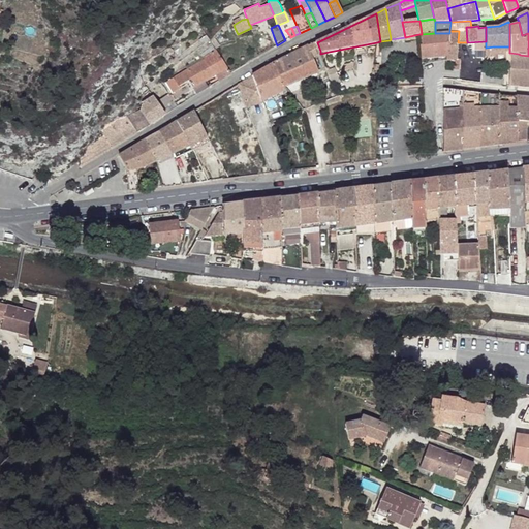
[(459,31),(449,31),(449,33),(448,48),(447,57),(446,61),(457,59),(458,42),(459,31)]
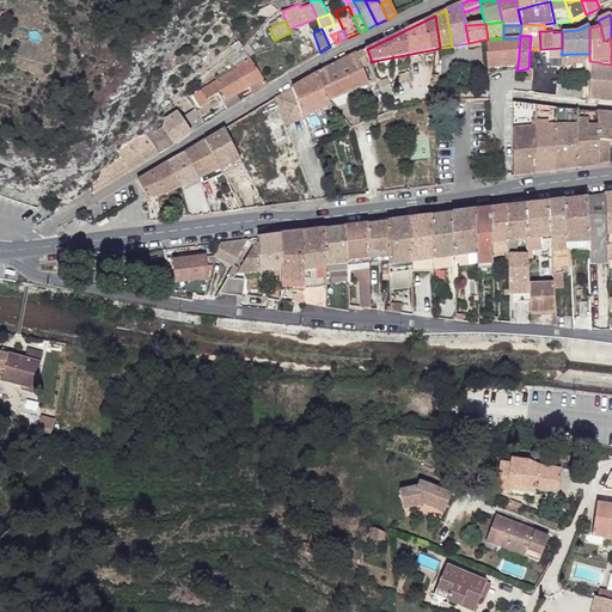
[(488,40),(485,40),(487,46),(487,51),(488,54),(519,55),(520,38),(503,38),(488,40)]
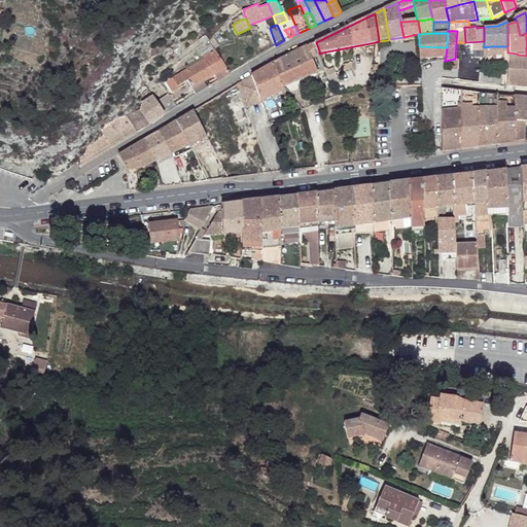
[(316,42),(308,46),(311,54),(319,50),(316,42)]
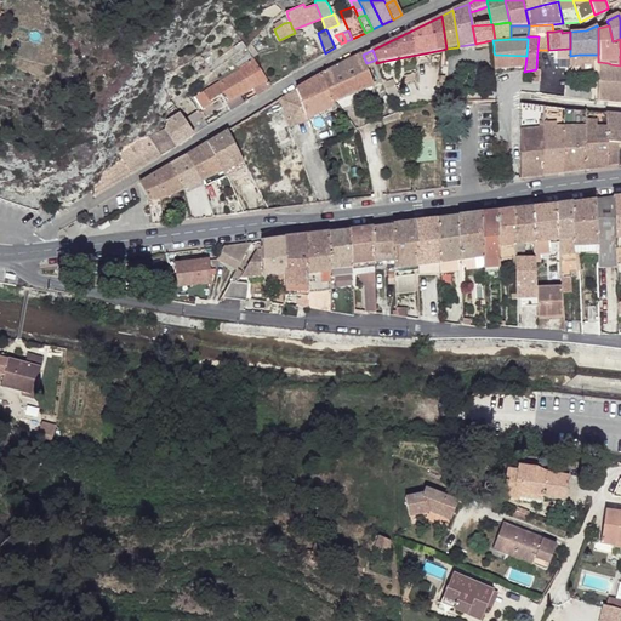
[(363,55),(322,74),(334,103),(375,85),(366,63),(363,55)]
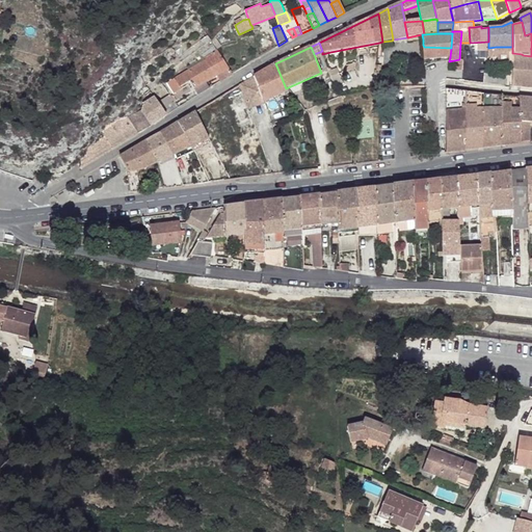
[(451,48),(424,47),(425,58),(450,57),(451,48)]
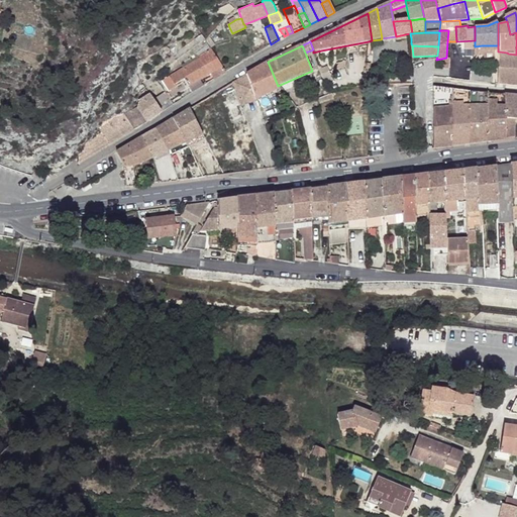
[(482,45),(482,56),(482,61),(493,60),(495,50),(487,50),(487,45),(482,45)]
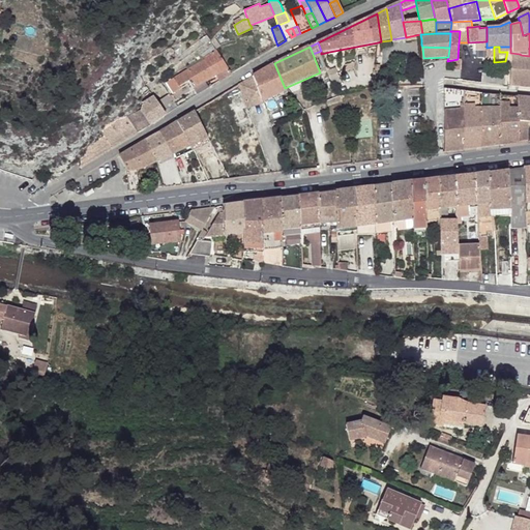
[(520,54),(510,53),(511,65),(511,75),(510,86),(529,87),(529,56),(521,55),(520,54)]
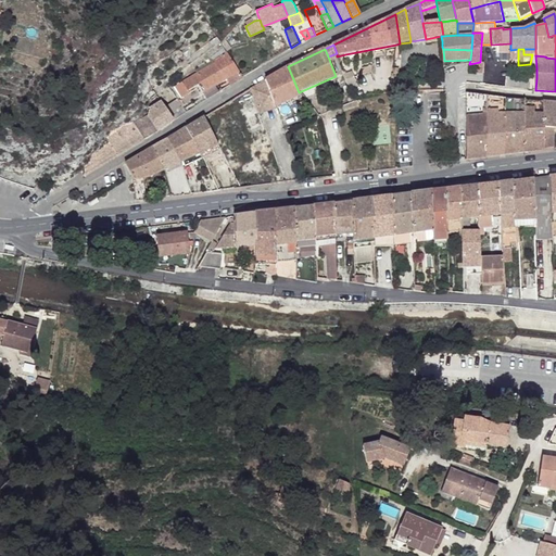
[(230,57),(216,64),(226,80),(230,77),(240,72),(230,57)]
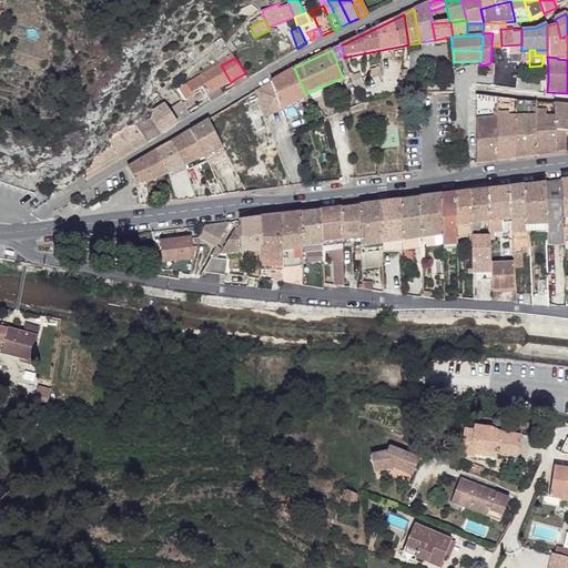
[(221,66),(181,89),(188,100),(195,95),(194,93),(204,87),(210,94),(222,88),(231,82),(221,66)]
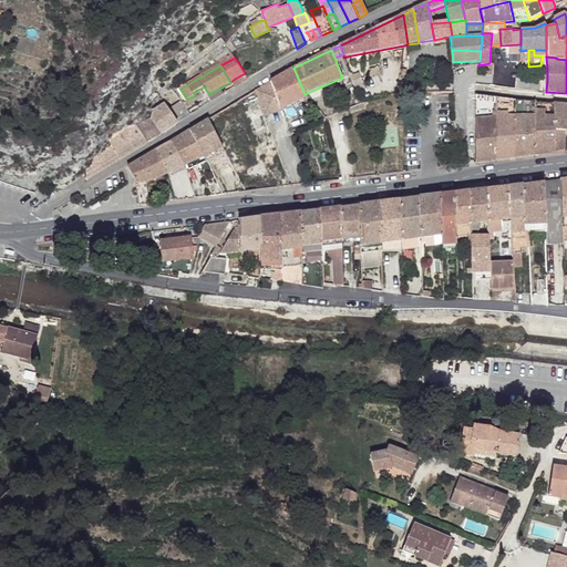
[(294,68),(271,81),(279,102),(282,109),(307,98),(305,94),(294,68)]
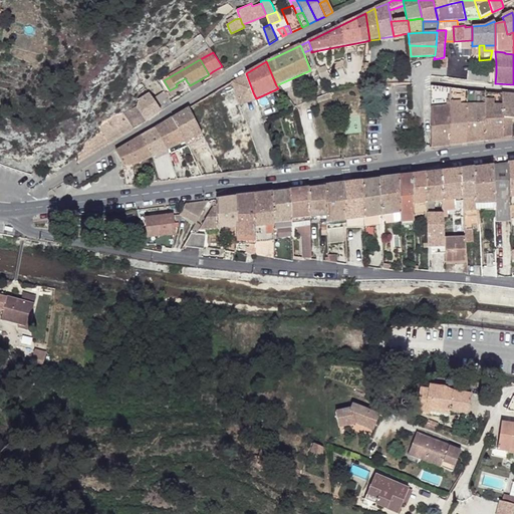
[(222,66),(213,71),(217,77),(225,71),(222,66)]
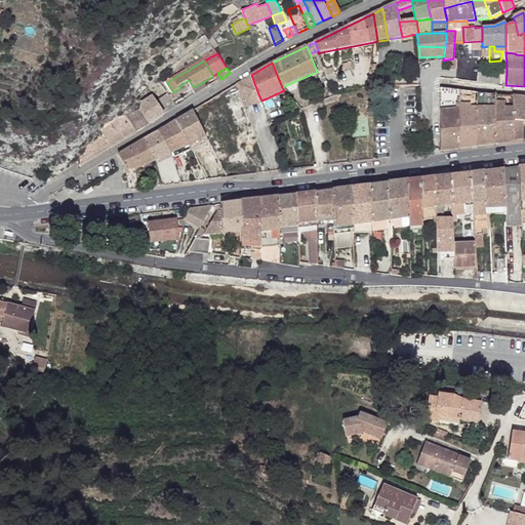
[(453,69),(444,69),(444,78),(452,79),(453,69)]
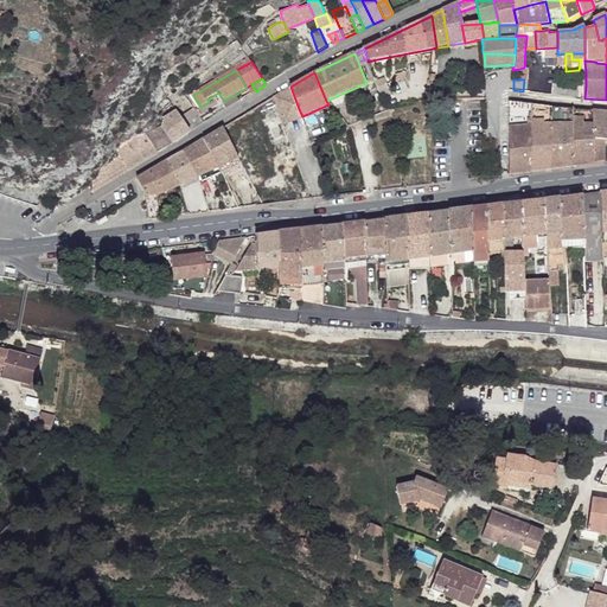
[(247,88),(237,94),(241,101),(256,91),(251,84),(247,88)]
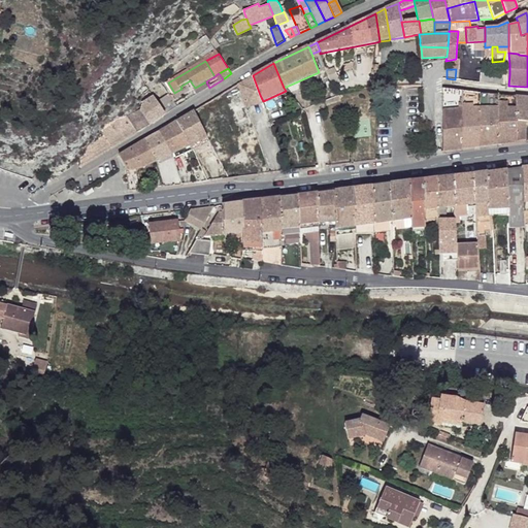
[(505,75),(485,74),(485,84),(505,86),(505,75)]
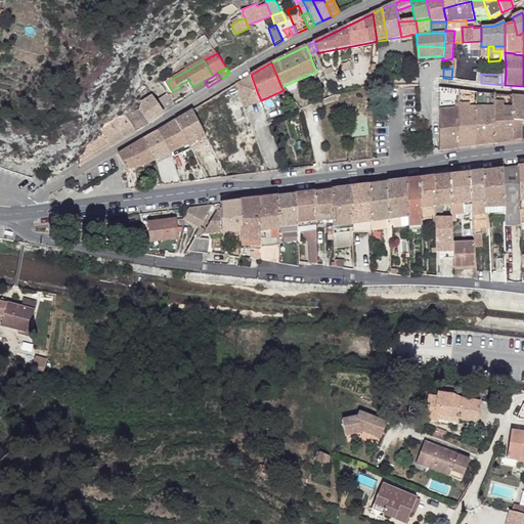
[(251,75),(237,83),(244,100),(258,94),(251,75)]
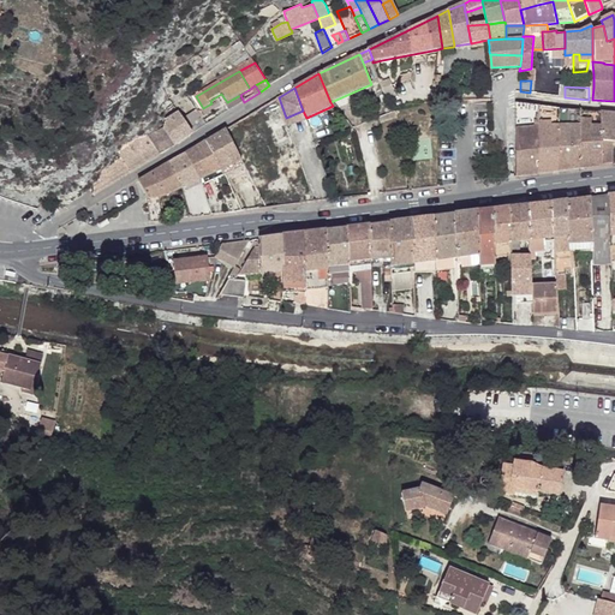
[(383,88),(374,91),(378,103),(388,100),(383,88)]
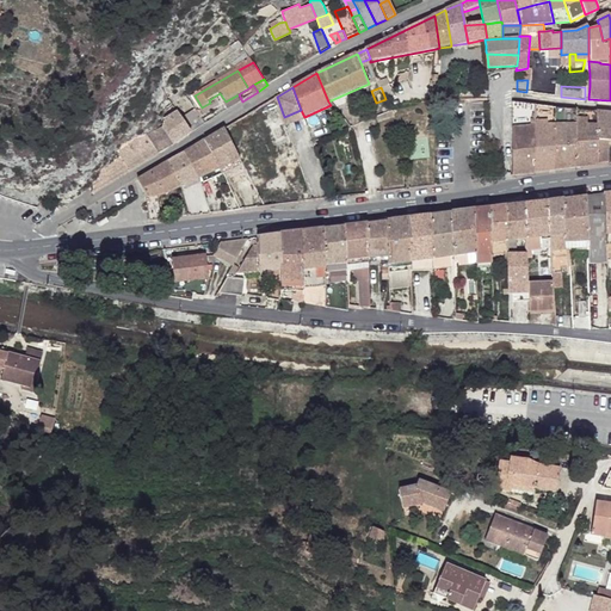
[(239,94),(226,102),(229,109),(242,102),(239,94)]
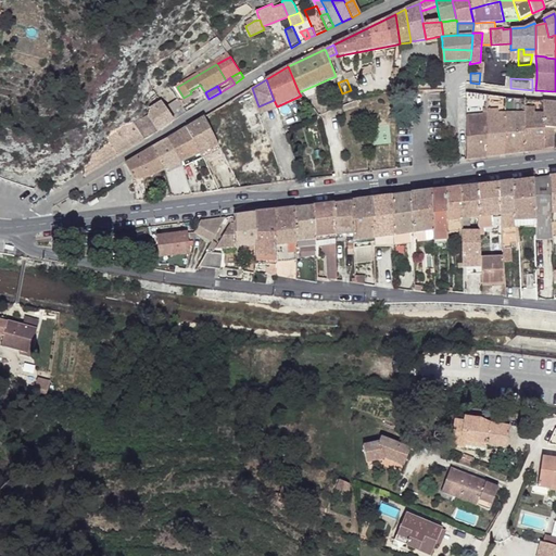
[(488,96),(466,93),(467,117),(487,117),(488,114),(488,96)]
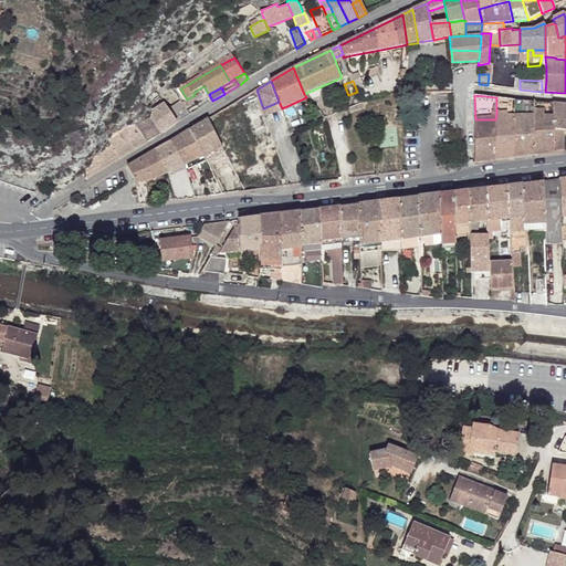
[(163,96),(146,109),(150,117),(160,134),(177,122),(169,107),(163,96)]
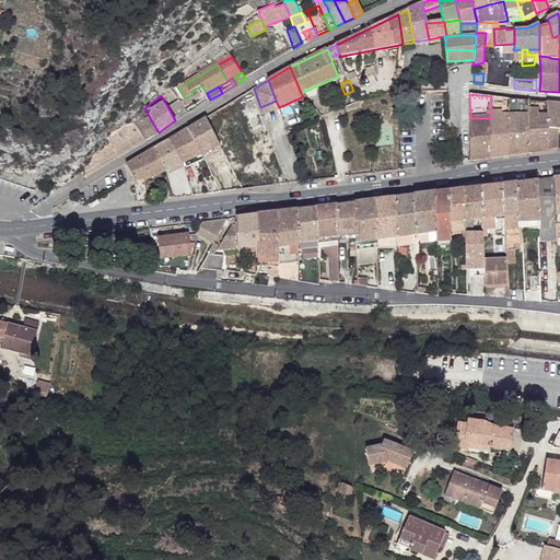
[(502,97),(491,96),(491,115),(502,115),(502,107),(502,97)]
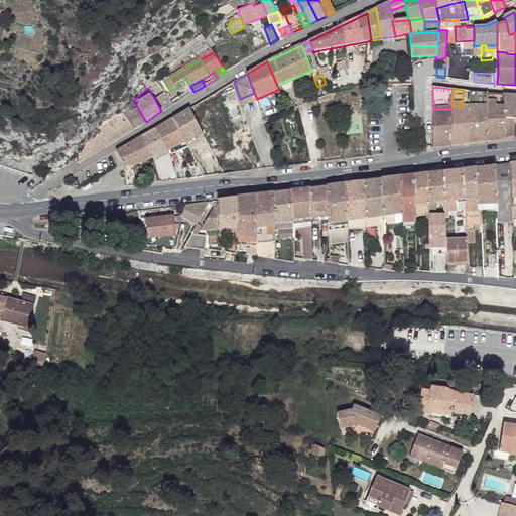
[(164,92),(154,98),(161,111),(172,104),(164,92)]
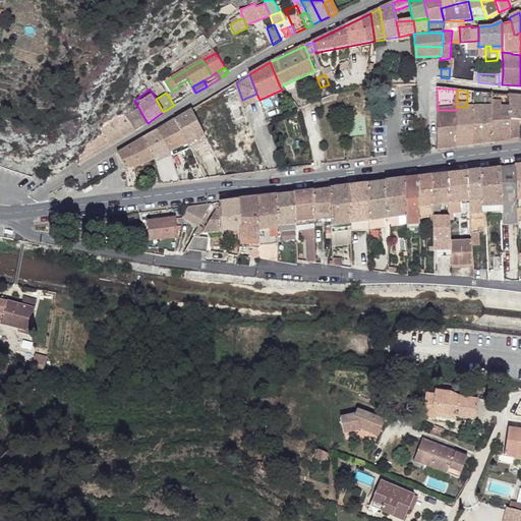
[(256,94),(242,100),(245,106),(259,100),(256,94)]
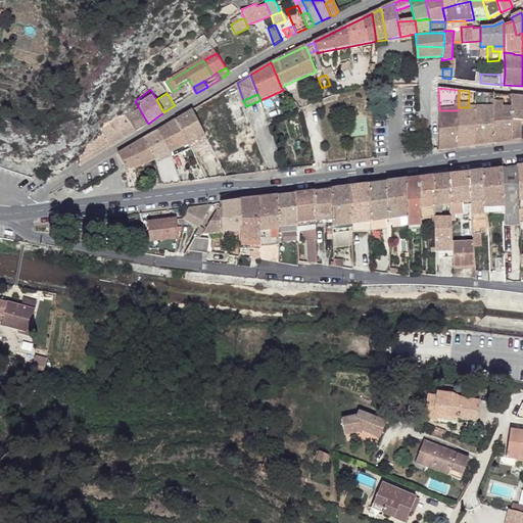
[(510,95),(494,94),(493,107),(493,143),(512,141),(512,120),(512,96),(510,95)]
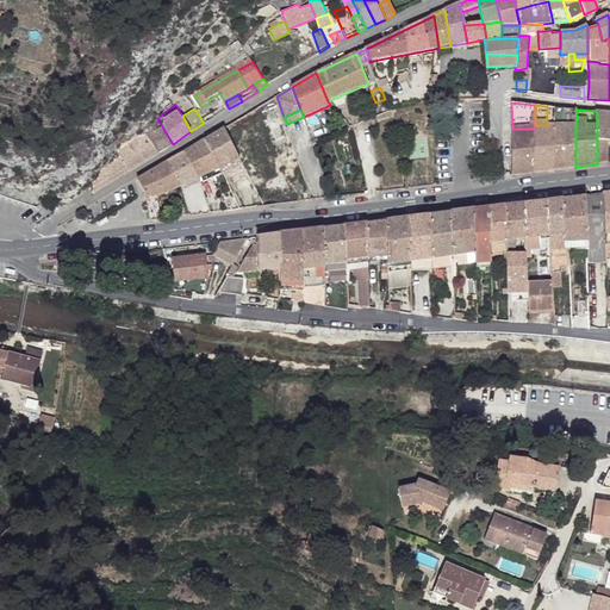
[(609,112),(597,112),(597,139),(609,141),(609,112)]
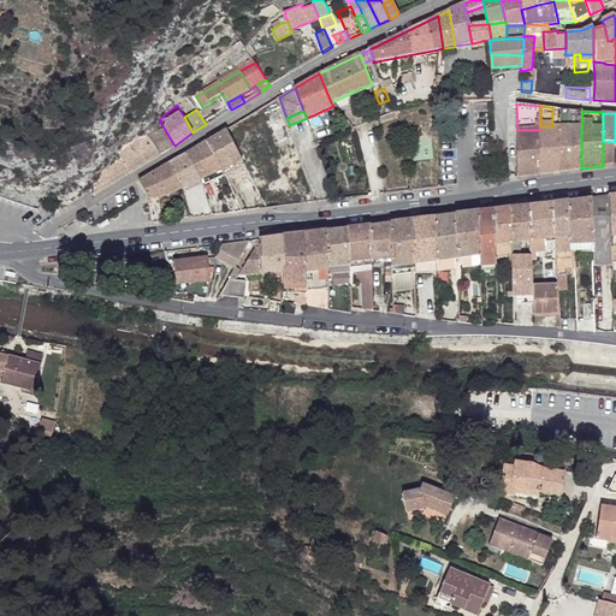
[(552,126),(540,126),(539,130),(539,175),(561,171),(560,126),(552,126)]
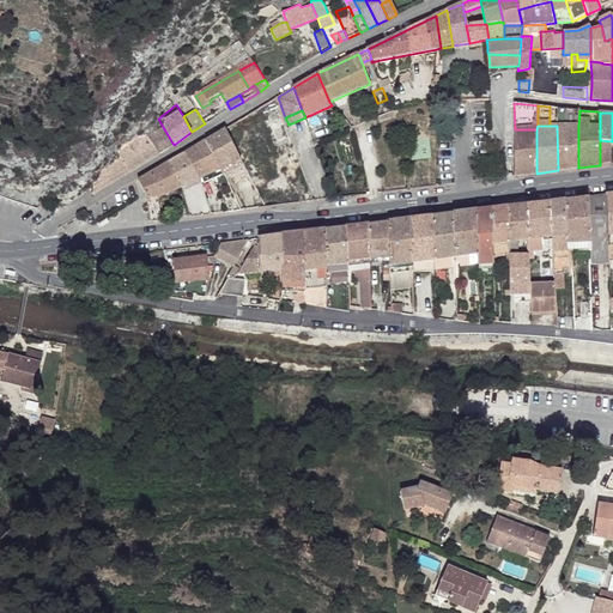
[(578,126),(557,126),(558,170),(578,168),(578,126)]
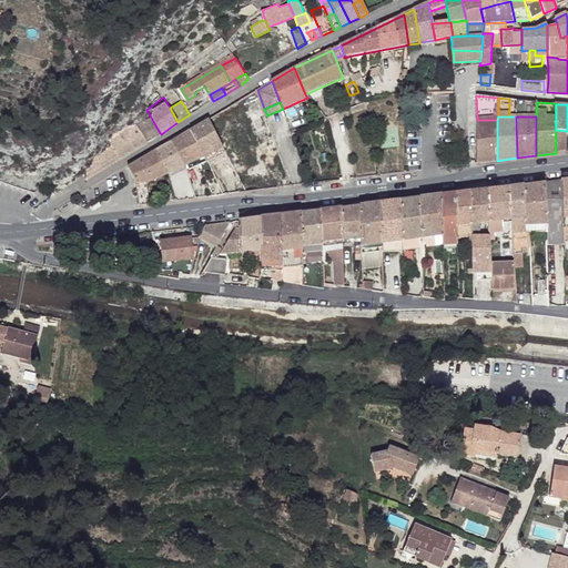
[(151,118),(138,125),(146,142),(161,134),(151,118)]
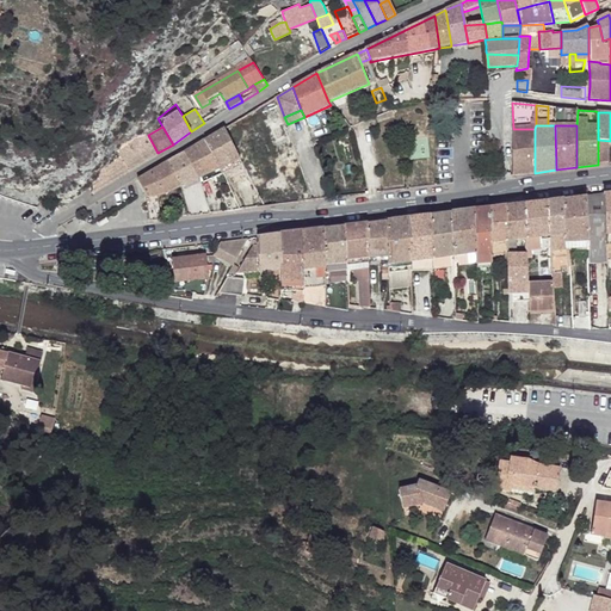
[(226,128),(185,152),(201,178),(203,177),(240,159),(241,159),(226,128)]
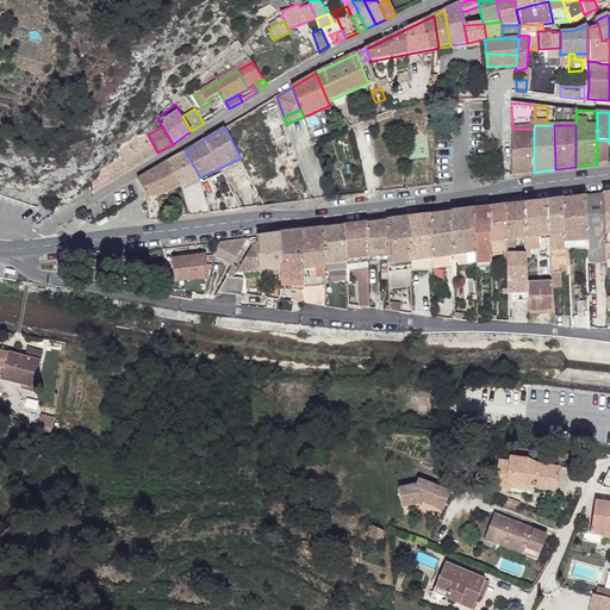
[(534,129),(512,129),(512,175),(534,173),(534,129)]
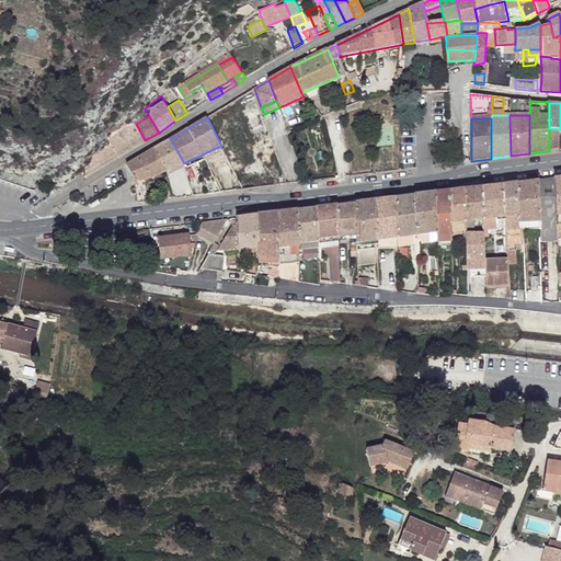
[(109,139),(96,152),(104,165),(118,157),(133,148),(145,140),(136,124),(109,139)]
